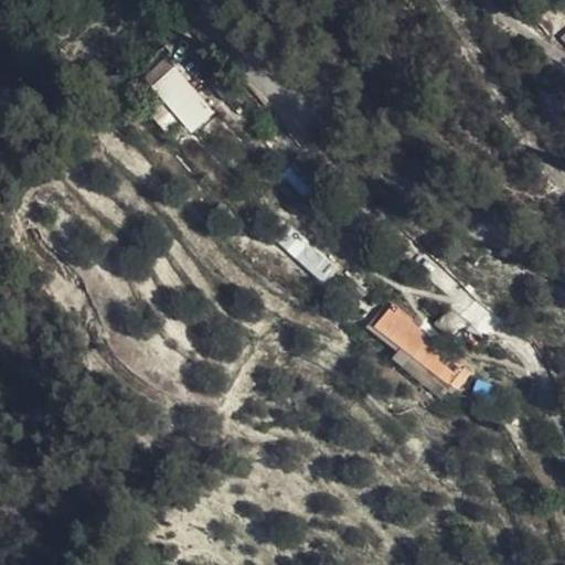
[(564,23),(558,16),(544,30),(564,51),(564,23)]
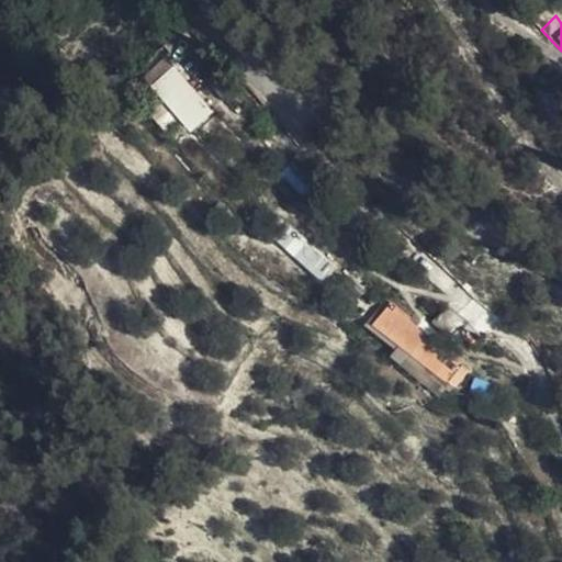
[(180,54),(193,68),(214,47),(202,34),(180,54)]
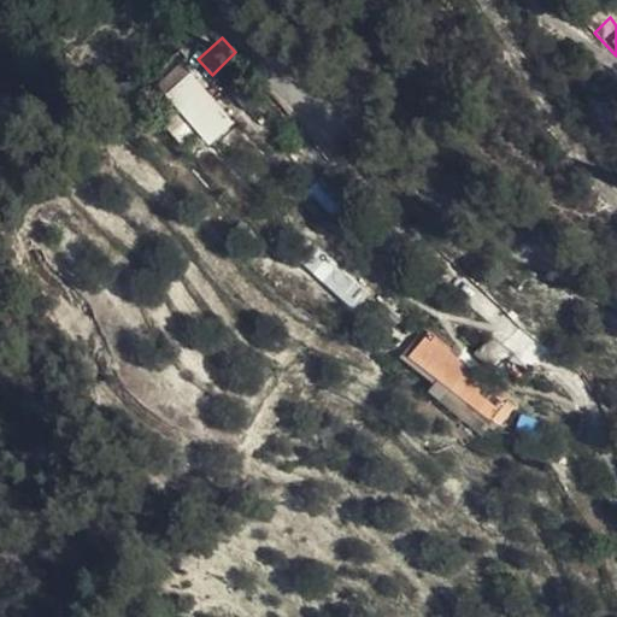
[(211,145),(236,119),(178,62),(153,87),(211,145)]
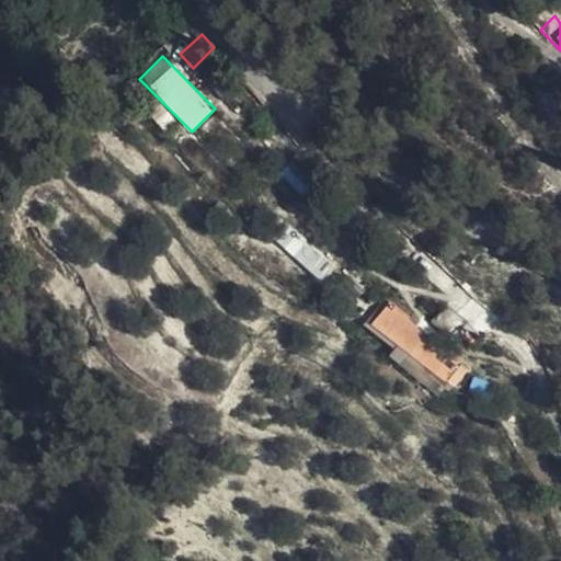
[(399,316),(455,386),(460,392),(482,373),(420,298),(399,316)]
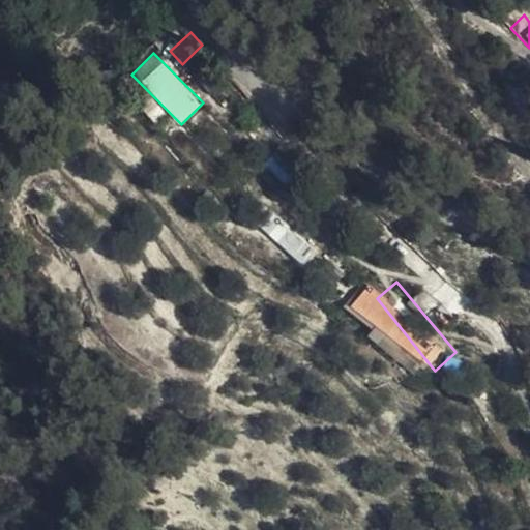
[(416,377),(430,364),(377,298),(373,293),(362,303),(380,326),(376,330),(416,377)]
